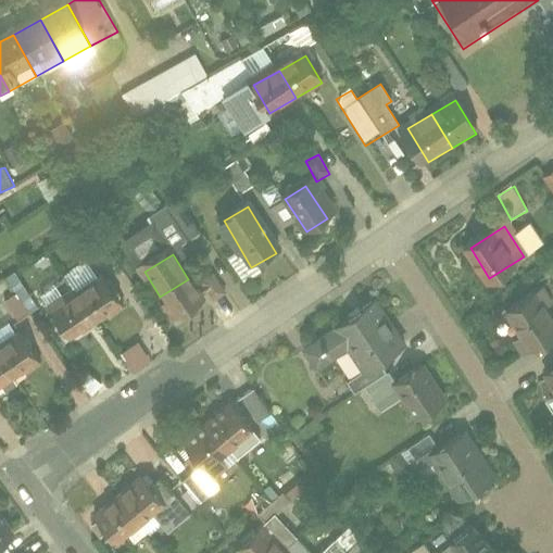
[(188,279),(160,297),(176,322),(203,305),(188,279)]
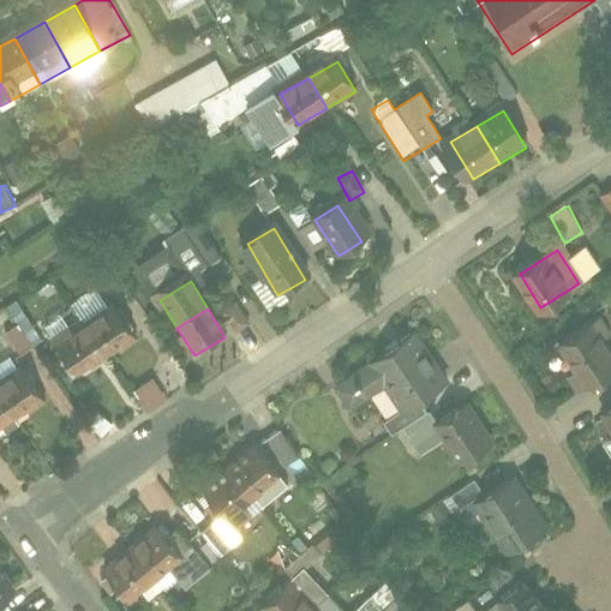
[(119,310),(89,328),(106,357),(136,339),(119,310)]
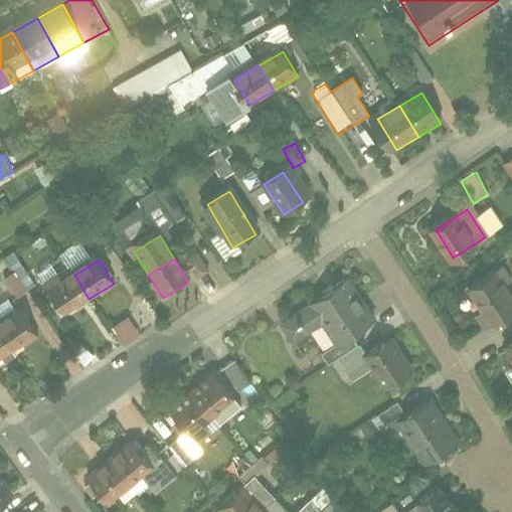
[(511,303),(493,273),(467,289),(491,329),(511,316),(511,303)]
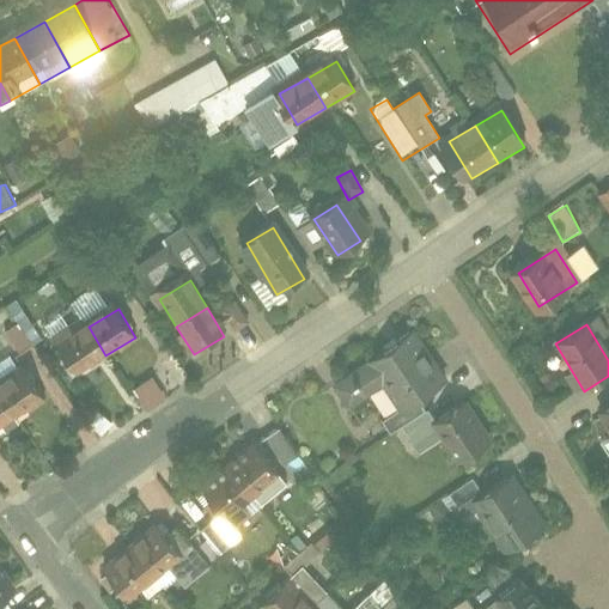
[(7,334),(19,352),(32,343),(22,326),(7,334)]
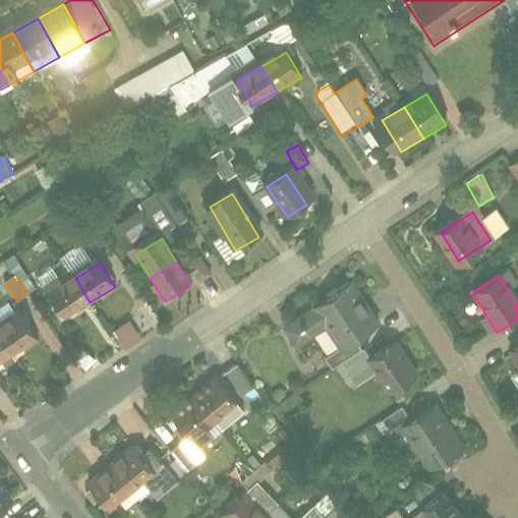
[(75,278),(50,292),(65,318),(90,302),(75,278)]
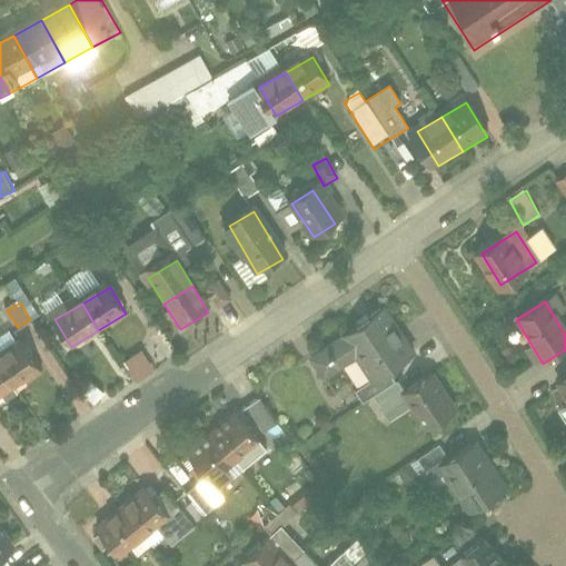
[(408,363),(380,316),(315,355),(328,377),(357,360),(371,384),(408,363)]
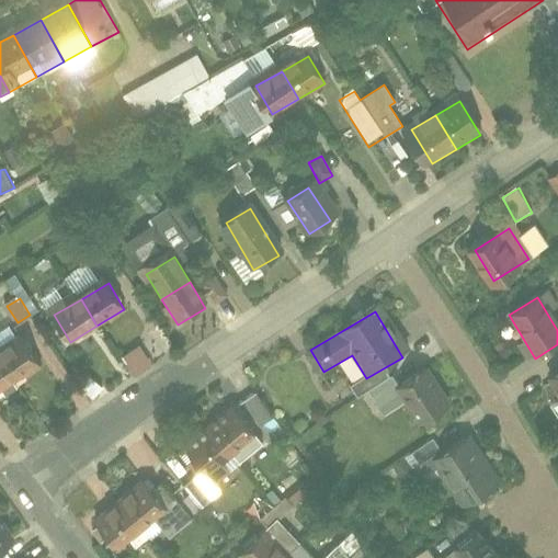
[(24,341),(0,355),(0,357),(16,384),(42,367),(24,341)]
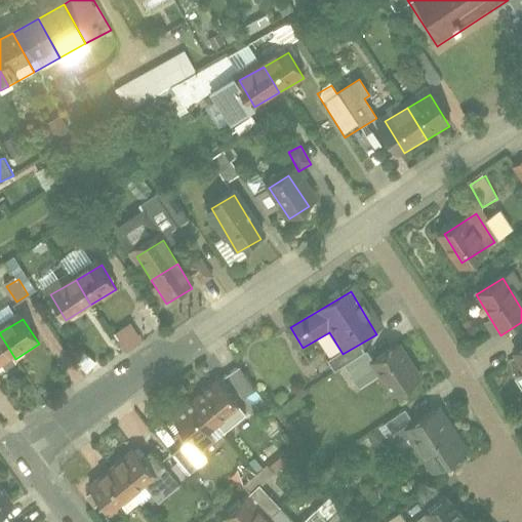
[(126,351),(142,340),(130,324),(116,334),(126,351)]
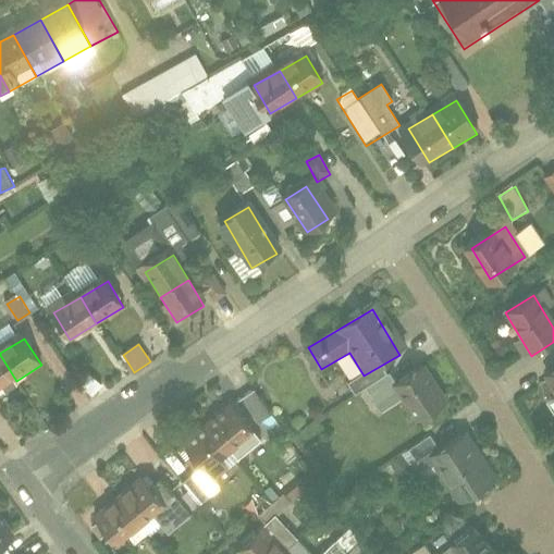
[(0,355),(0,391),(16,381),(0,355)]
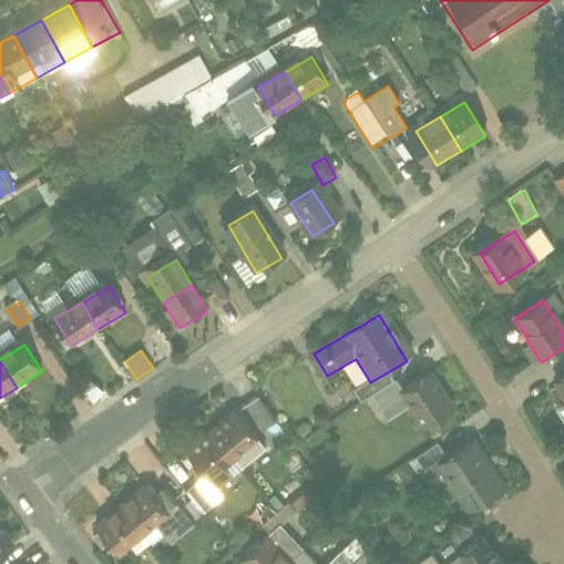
[(457,412),(434,376),(407,392),(429,429),(457,412)]
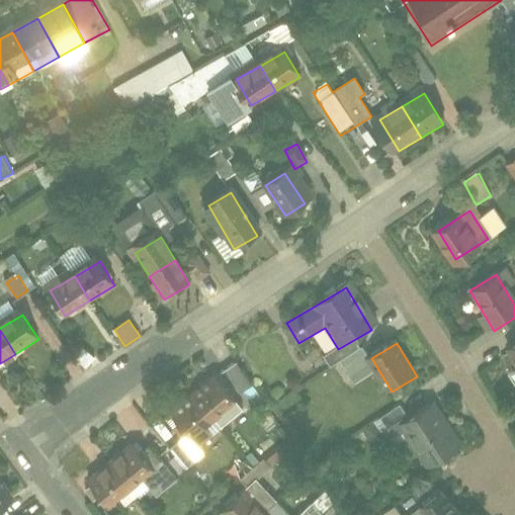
[(219,374),(194,396),(213,418),(237,397),(219,374)]
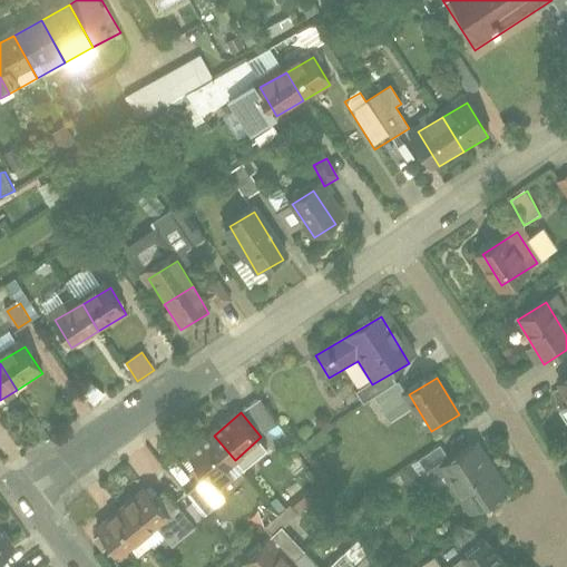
[(214,436),(188,458),(208,482),(235,460),(214,436)]
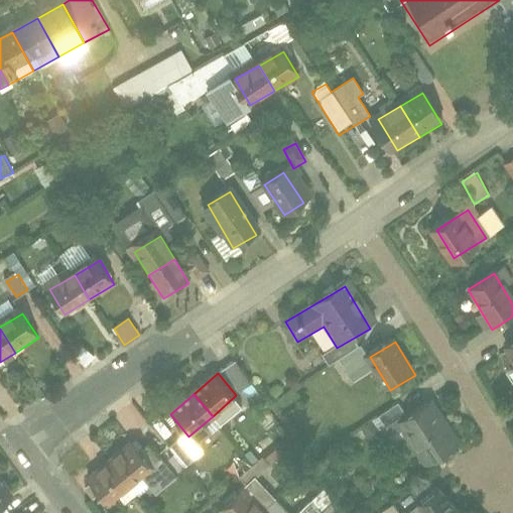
[(453,447),(425,406),(399,423),(426,465),(453,447)]
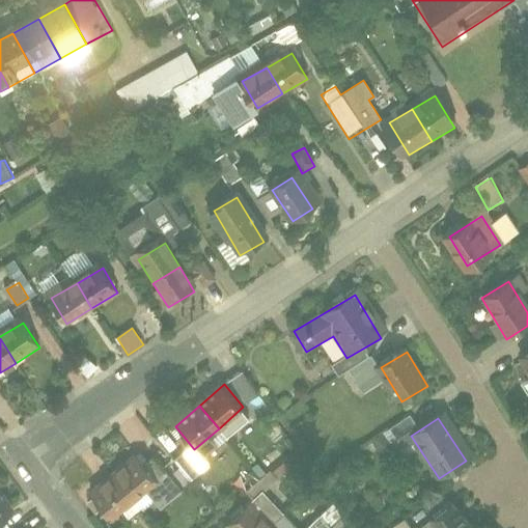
[(136,457),(114,474),(133,501),(156,484),(136,457)]
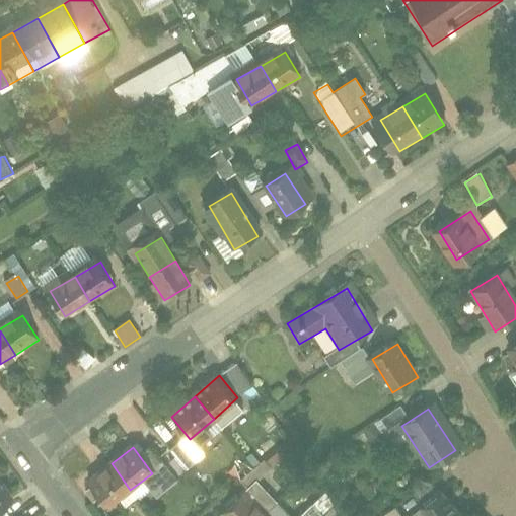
[(112,463),(89,478),(108,505),(130,490),(112,463)]
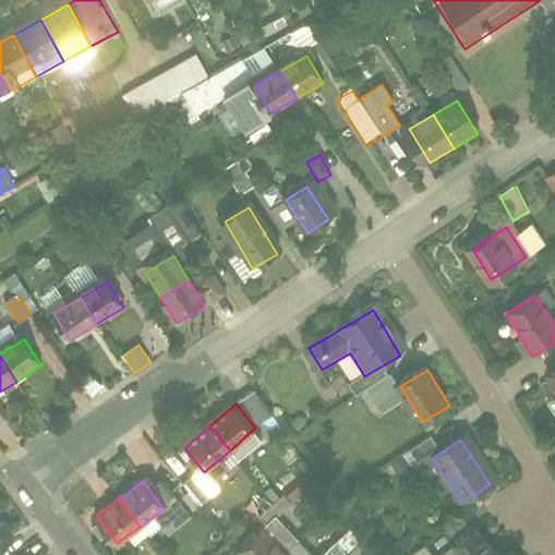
[(0,543),(11,537),(0,521),(0,543)]
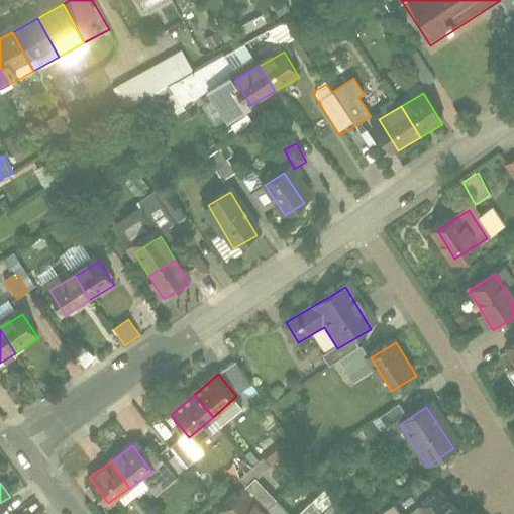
[(239,491),(218,511),(220,513),(261,513),(239,491)]
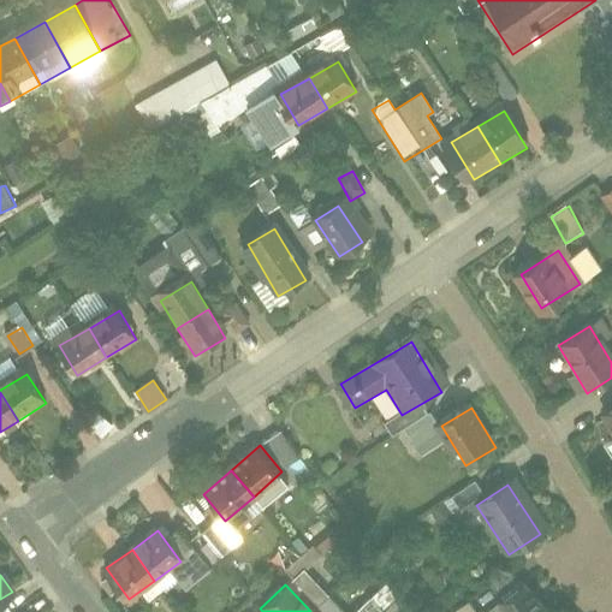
[(548,611),(527,586),(503,606),(507,611),(548,611)]
